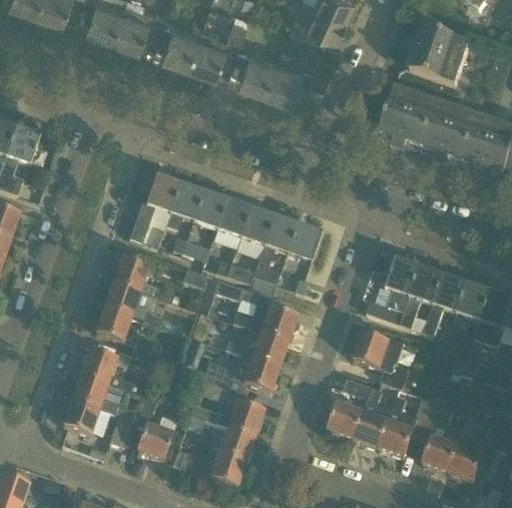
[(12,0),(38,9),(41,0),(12,0)]
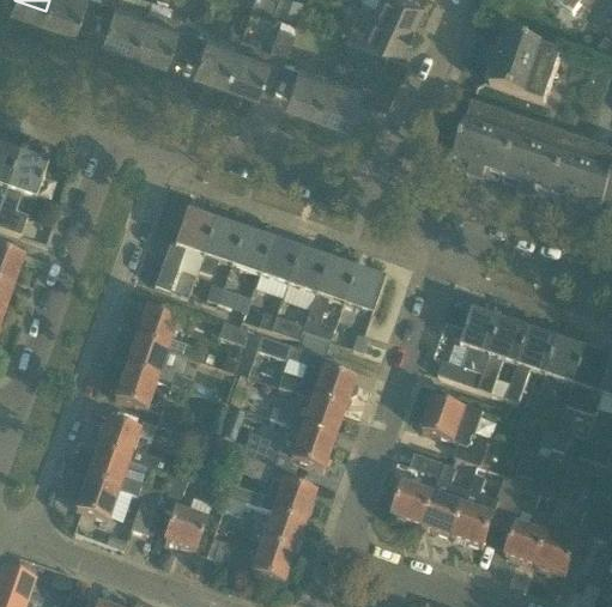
[(49,0),(46,11),(77,22),(83,5),(84,6),(85,2),(98,6),(101,0),(49,0)]
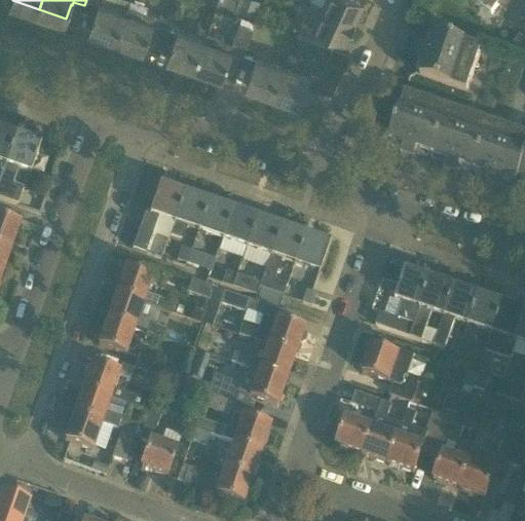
[(90,27),(117,36),(127,8),(104,0),(86,0),(84,5),(96,9),(95,12),(96,13),(90,27)]
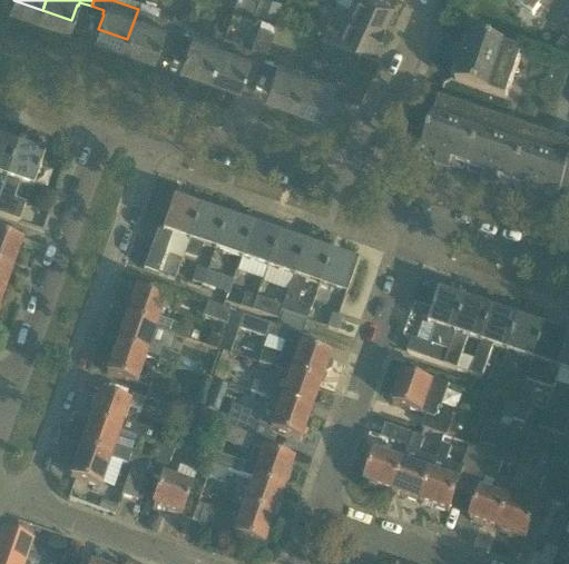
[(242,0),(275,9),(277,0),(242,0)]
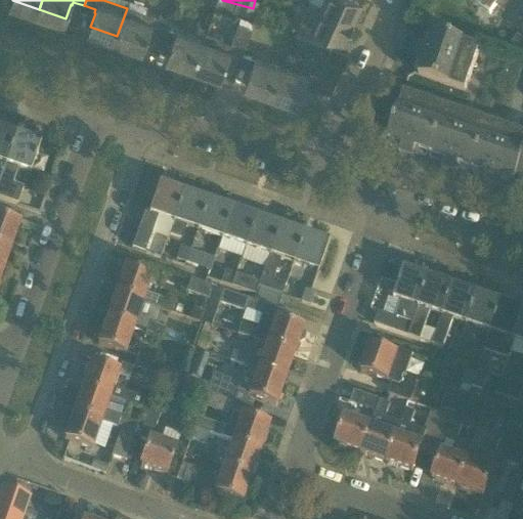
[(355,16),(320,0),(310,0),(296,31),(324,41),(331,29),(345,36),(350,26),(355,16)]
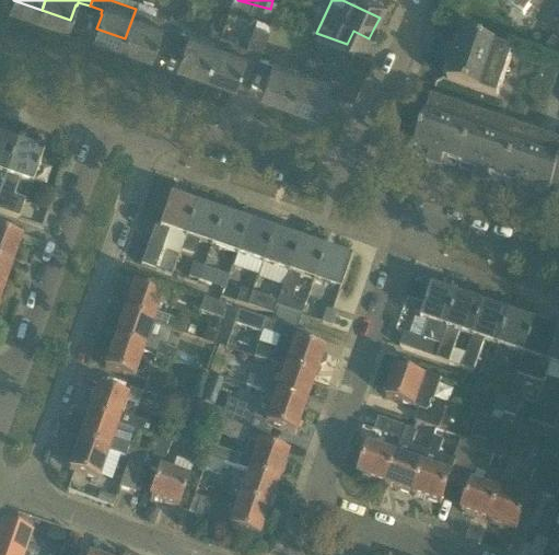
[(342,0),(380,18),(381,16),(380,15),(387,0),(342,0)]
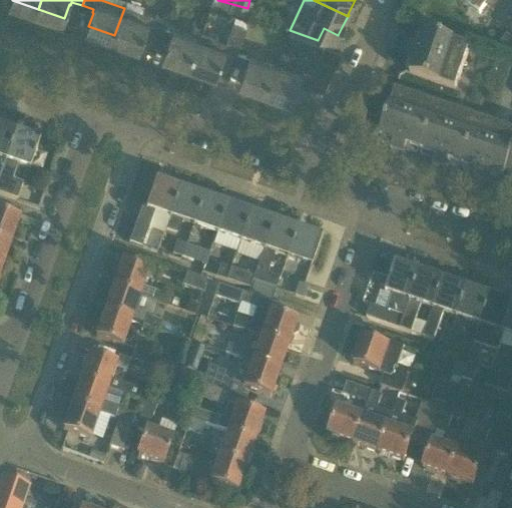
[(465,0),(480,10),(486,2),(493,7),(498,0),(465,0)]
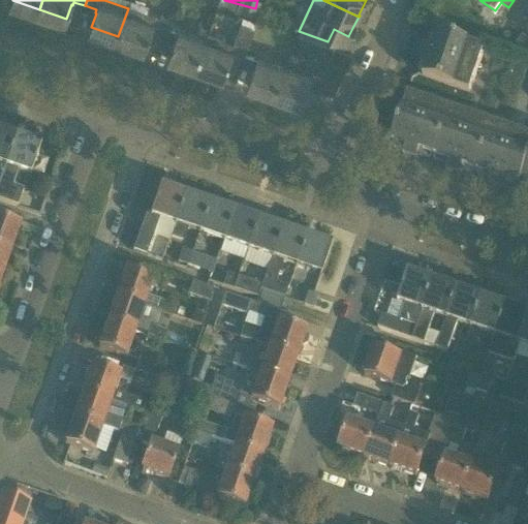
[(163,33),(167,23),(169,16),(148,7),(130,1),(128,8),(118,36),(145,47),(150,32),(151,32),(152,29),(163,33)]
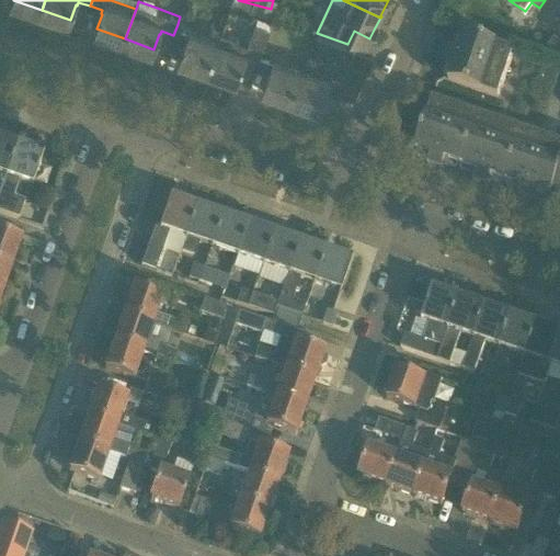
[(247,48),(219,38),(209,68),(238,78),(242,64),(243,65),(244,60),(256,65),(261,54),(273,18),(260,12),(247,48)]
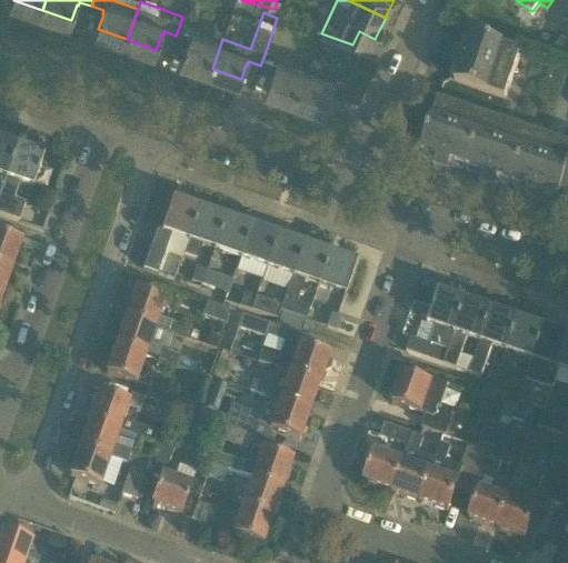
[(222,39),(180,24),(176,36),(188,40),(187,43),(188,43),(183,59),(212,69),(222,39)]
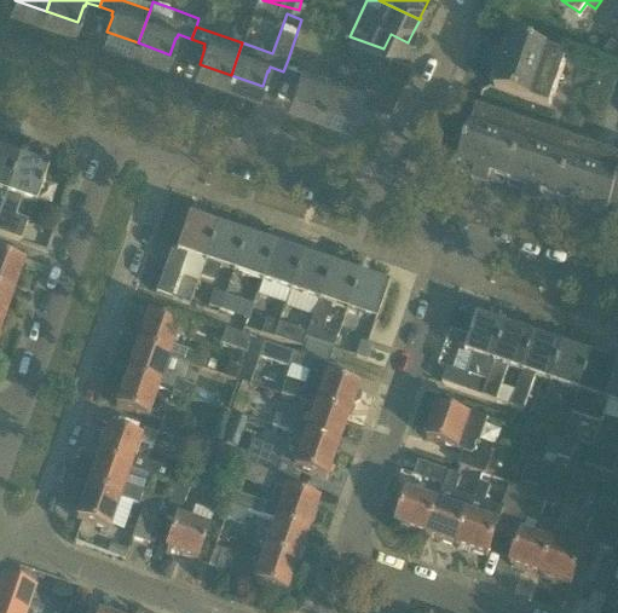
[(507,51),(497,48),(491,64),(501,67),(495,85),(549,104),(567,52),(513,34),(507,51)]
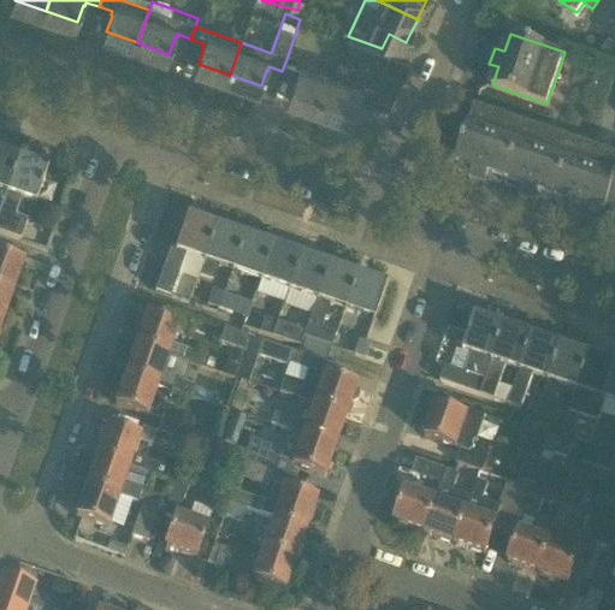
[(290,95),(321,106),(332,75),(287,59),(282,71),(295,76),(294,80),(295,81),(290,95)]
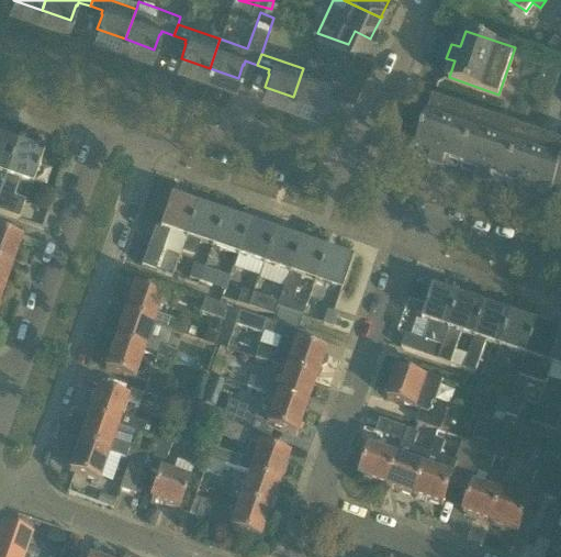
[(331,78),(303,68),(293,97),(322,108),(327,92),(328,92),(329,89),(339,92),(346,77),(333,73),(331,78)]
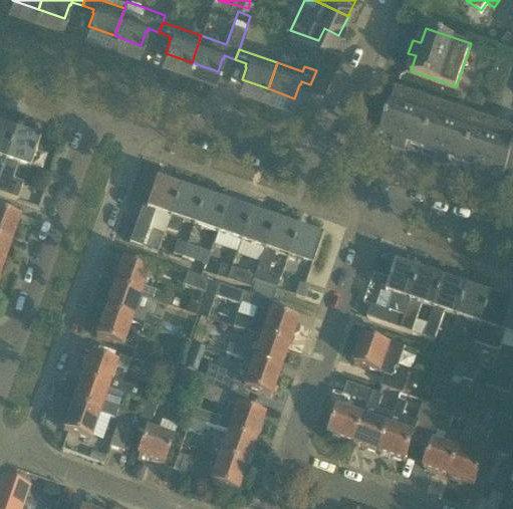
[(408,143),(422,148),(438,101),(397,87),(380,134),(396,139),(393,147),(406,151),(408,143)]
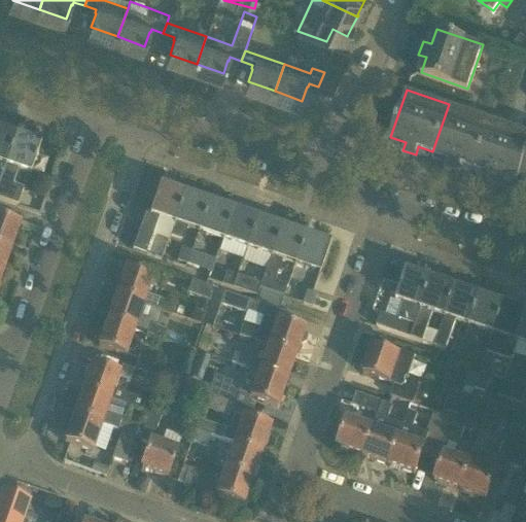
[(461,161),(475,166),(491,118),(449,104),(432,151),(447,157),(445,165),(458,169),(461,161)]
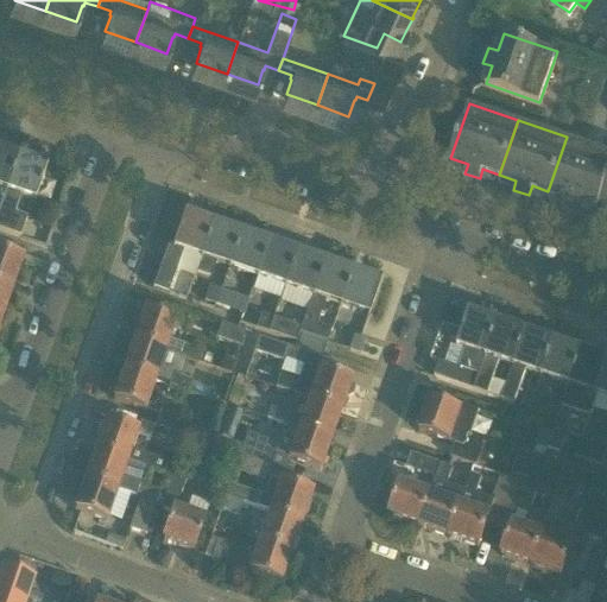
[(598,209),(600,201),(606,179),(606,150),(567,137),(548,191),(564,197),(562,207),(577,211),(580,202),(598,209)]
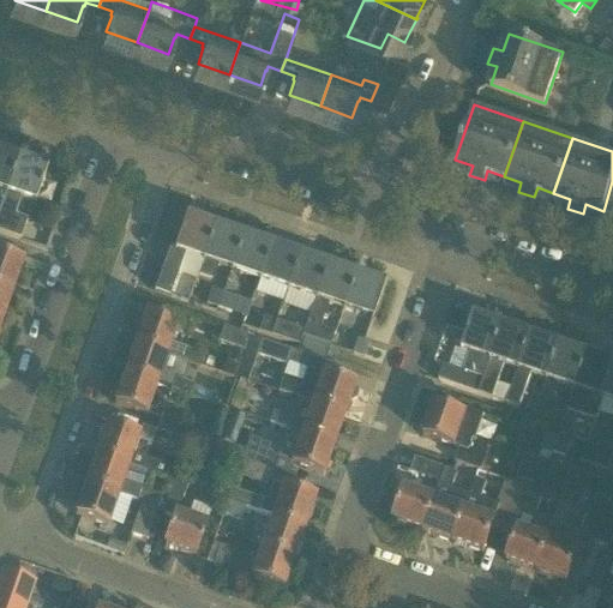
[(0,149),(0,186),(6,188),(18,156),(0,149)]
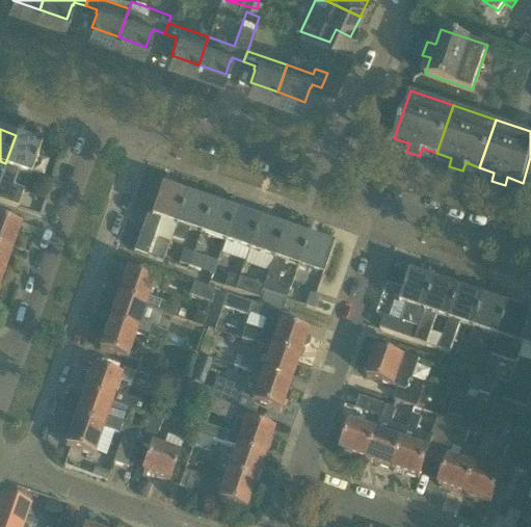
[(0,179),(0,196),(20,204),(25,186),(15,183),(20,167),(31,170),(31,172),(32,173),(40,143),(16,135),(5,163),(0,179)]
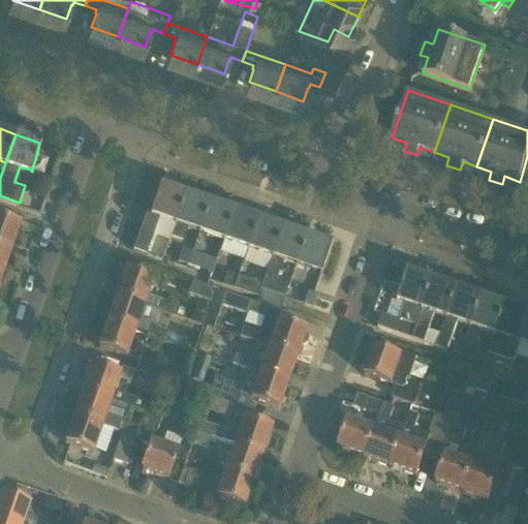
[(148,247),(160,213),(176,219),(185,193),(161,185),(152,210),(147,209),(134,242),(148,247)]
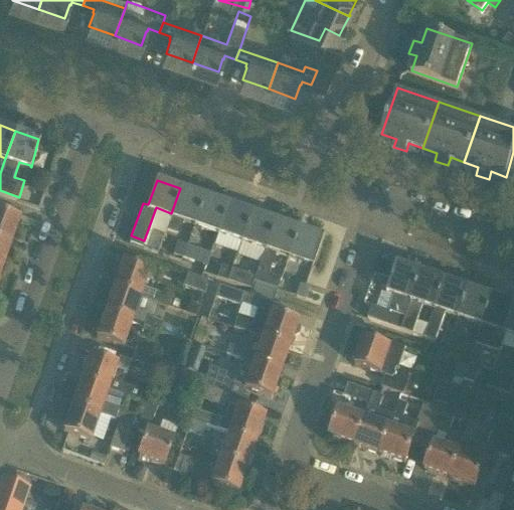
[(183,218),(194,221),(203,196),(180,188),(171,213),(166,226),(179,230),(183,218)]
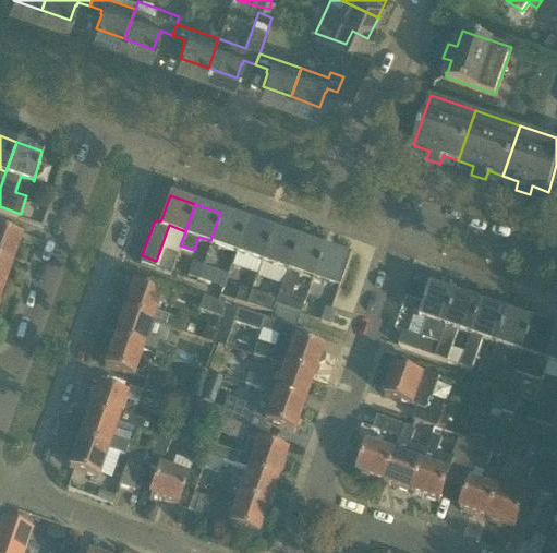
[(210,240),(235,250),(245,221),(220,213),(210,240)]
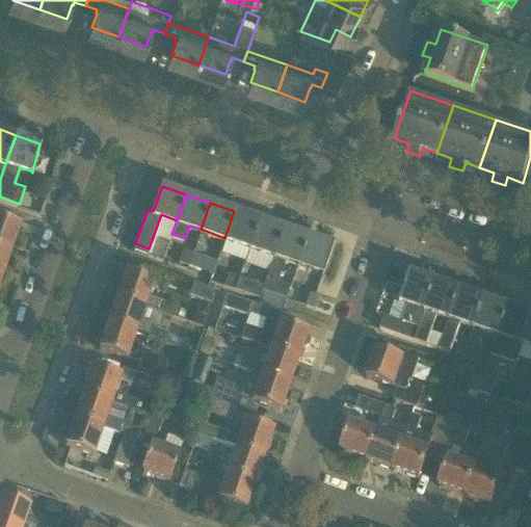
[(249,246),(259,220),(234,211),(224,238),(249,246)]
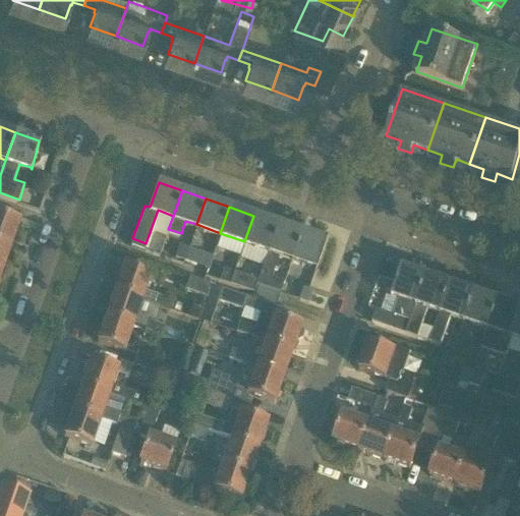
[(0,240),(11,244),(19,219),(0,212),(0,240)]
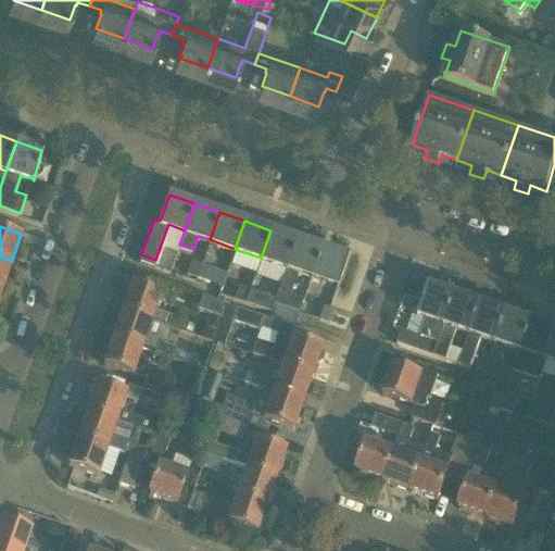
[(261,258),(286,266),(297,239),(270,230),(261,258)]
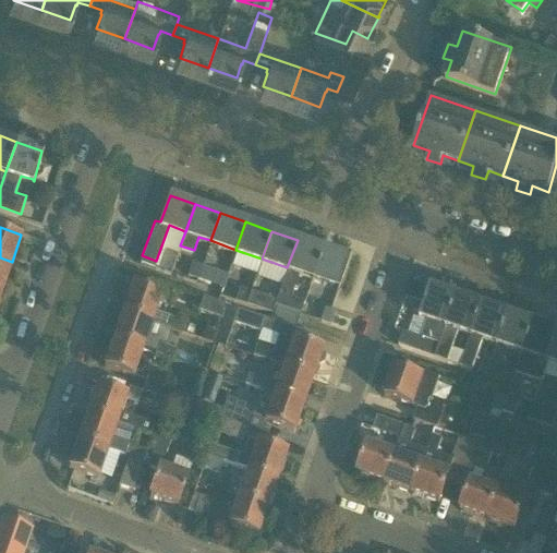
[(301,310),(304,299),(291,295),(299,273),(313,277),(323,249),(298,240),(287,267),(277,297),(275,301),(301,310)]
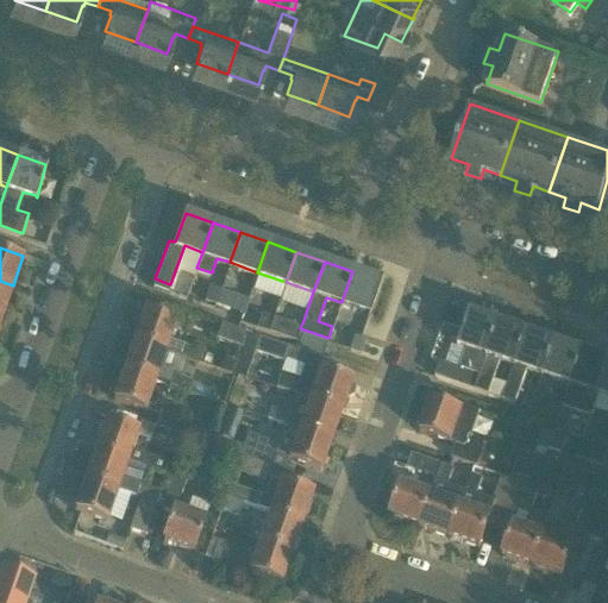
[(381,282),(352,271),(342,302),(369,313),(381,282)]
